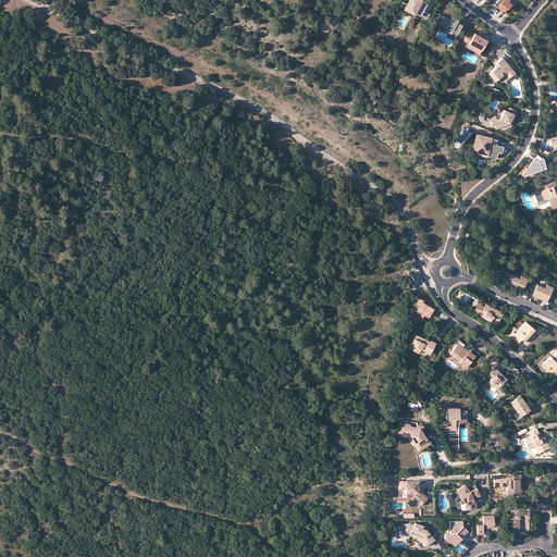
[(407,0),(408,1),(407,4),(403,2),(399,7),(419,16),(422,10),(424,8),(425,4),(419,1),(418,0),(407,0)]
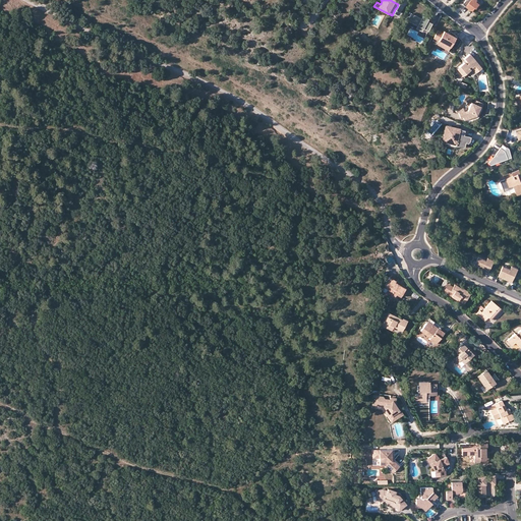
[(464,0),(463,3),(466,5),(472,9),(475,6),(476,7),(479,3),(476,1),(476,0),(464,0)]
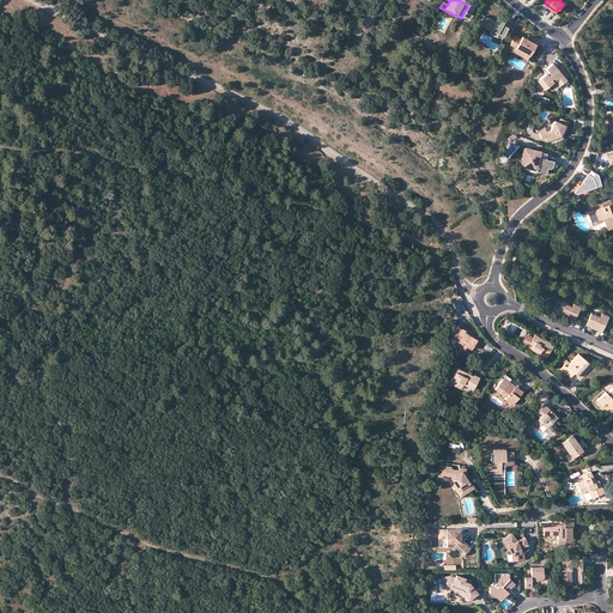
[(472,16),(465,11),(461,18),(468,23),(472,16)]
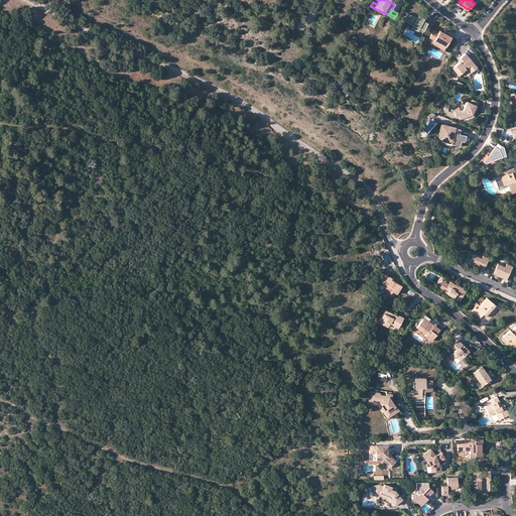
[(416,18),(406,13),(403,20),(413,25),(411,28),(417,30),(418,28),(423,30),(426,23),(424,22),(421,21),(423,18),(417,16),(416,18)]
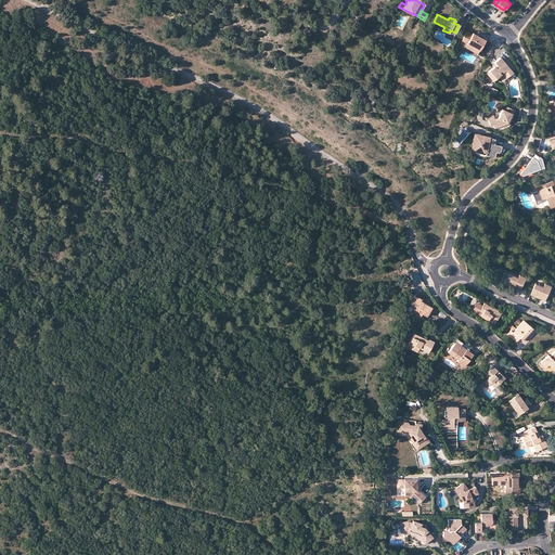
[(467,33),(463,40),(467,43),(480,50),(483,42),(486,39),(474,33),(473,35),(467,33)]
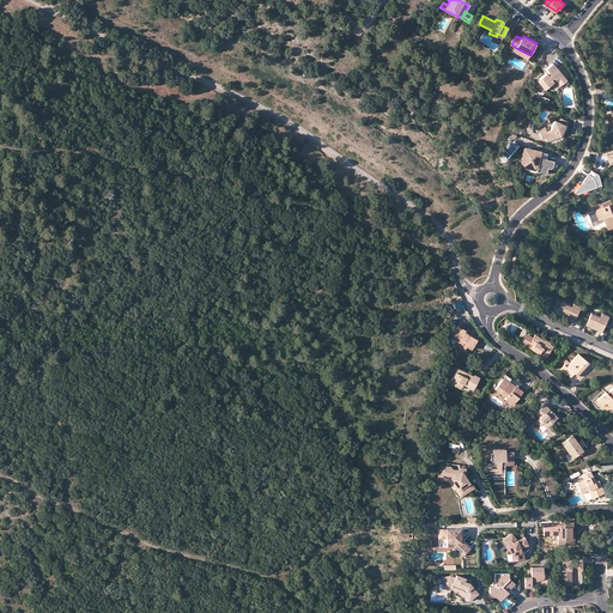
[(530,55),(516,48),(514,52),(528,60),(530,55)]
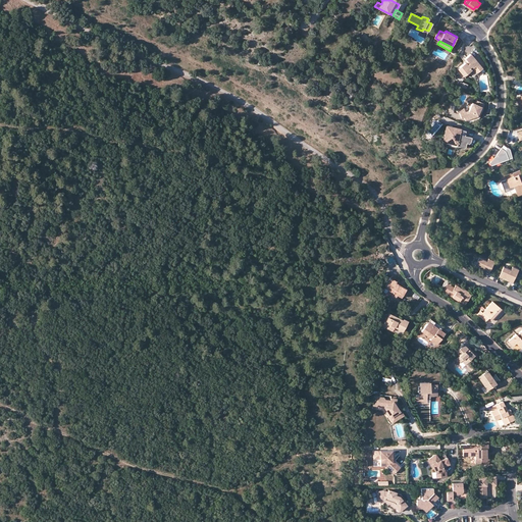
[(473,66),(477,71),(482,66),(477,60),(472,54),(467,58),(471,63),(469,65),(467,62),(458,70),(464,77),(471,71),(469,70),(471,68),(473,66)]
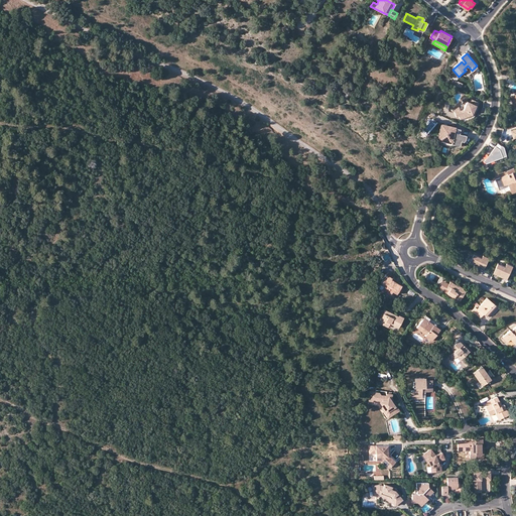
[(480,104),(481,103),(473,99),(471,103),(469,102),(465,109),(462,111),(457,113),(458,117),(461,116),(462,119),(474,115),(474,114),(478,106),(479,106),(480,104)]
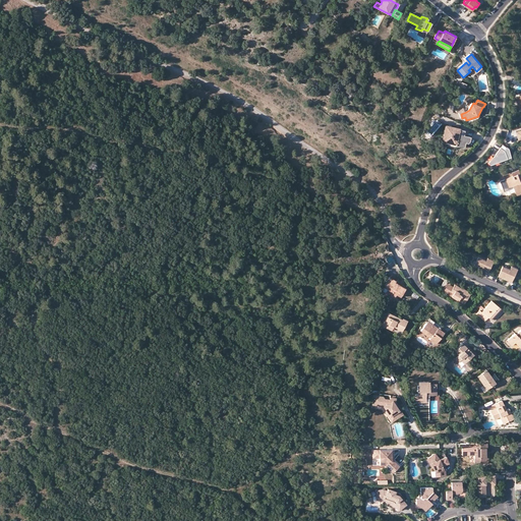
[(461,128),(448,125),(444,142),(457,146),(465,148),(466,147),(467,142),(469,143),(471,141),(472,136),(469,136),(469,133),(470,131),(461,129),(461,128)]
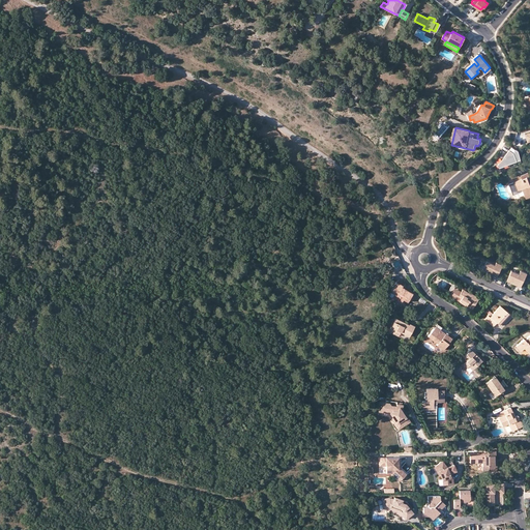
[(529,184),(529,181),(529,180),(529,177),(528,172),(520,175),(519,177),(517,178),(516,174),(507,177),(509,183),(508,184),(511,193),(523,188),(524,192),(526,198),(529,196),(529,184)]
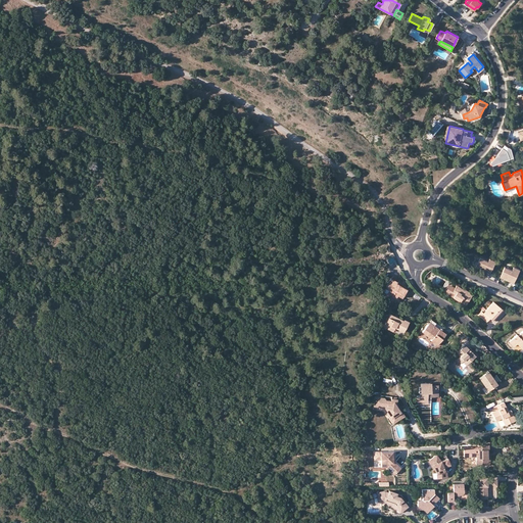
[(486,271),(491,274),(496,262),(490,258),(488,262),(480,258),(479,263),(477,267),(484,271),(485,270),(486,270),(486,271)]
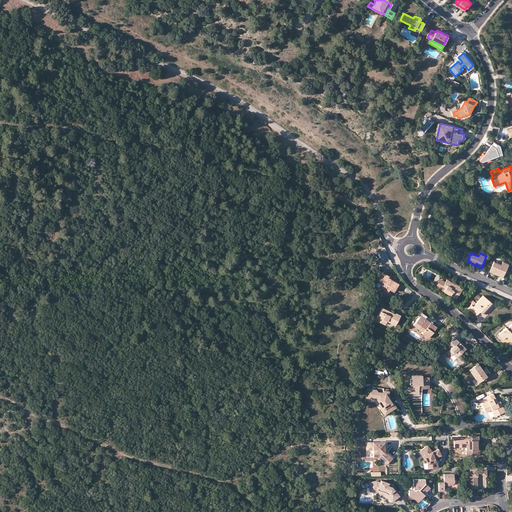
[(509,264),(503,261),(502,264),(494,261),(490,272),(503,277),(509,264)]
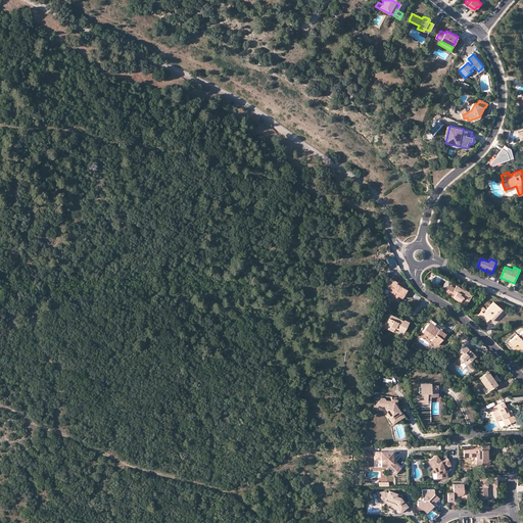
[(396,281),(391,278),(384,289),(388,291),(386,294),(392,297),(393,296),(396,298),(398,296),(401,298),(407,290),(395,283),(396,281)]
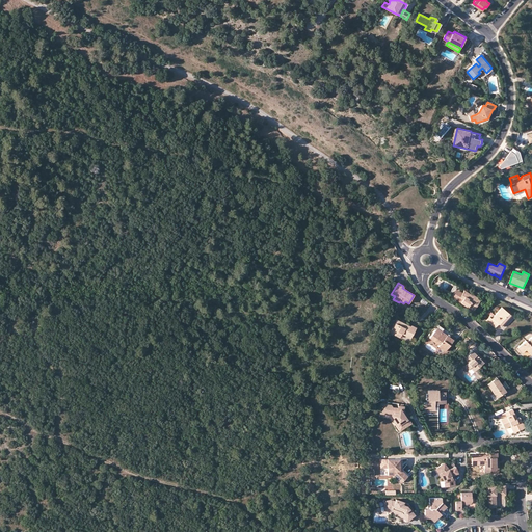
[(464,291),(462,293),(460,297),(454,293),(451,297),(474,311),(479,301),(472,297),(473,295),(464,291)]
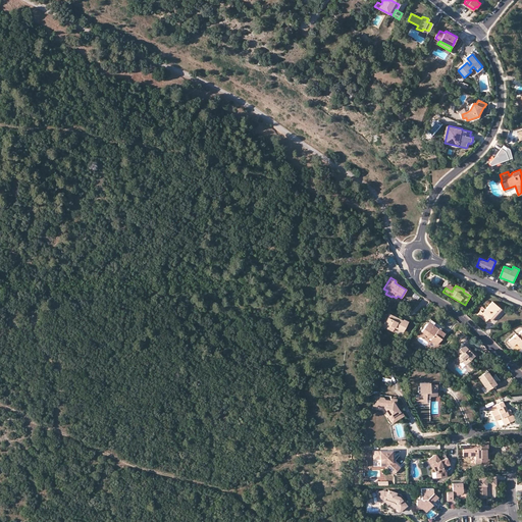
[(477,315),(482,319),(485,315),(489,318),(492,321),(502,310),(492,302),(482,313),(480,311),(477,315)]
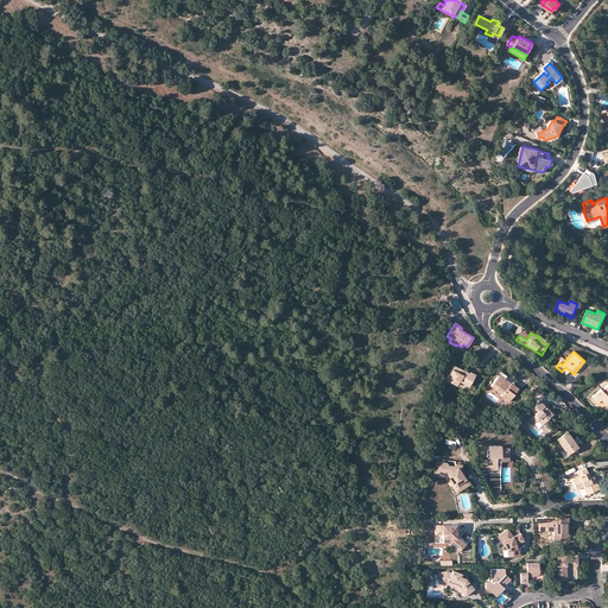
[(454,365),(448,375),(460,381),(469,386),(475,374),(469,372),(454,365)]
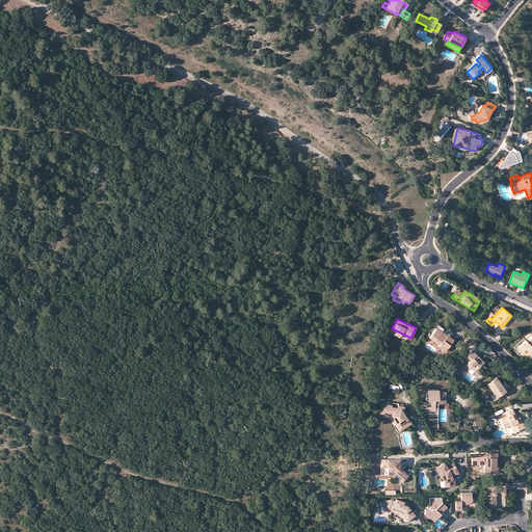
[(453,339),(442,330),(445,326),(440,323),(429,338),(439,345),(437,346),(445,351),(453,339)]
